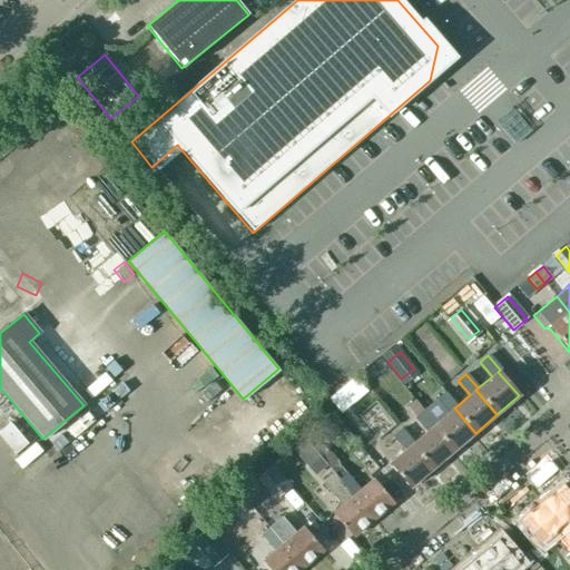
[(106,390),(86,405),(95,416),(115,401),(106,390)]
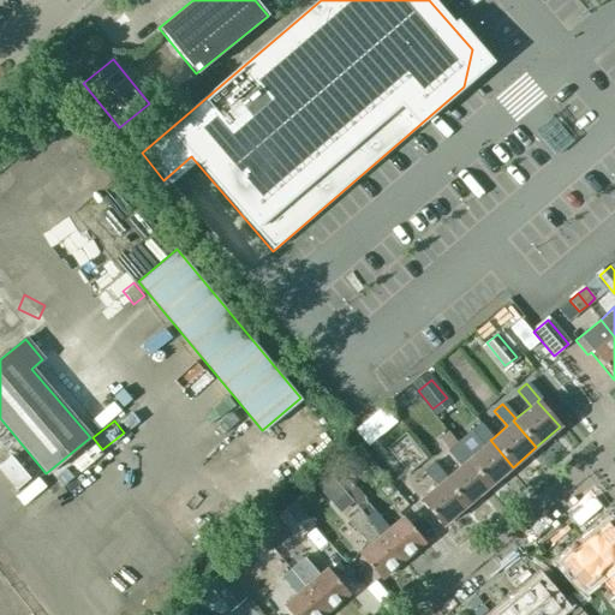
[(483,446),(469,458),(466,460),(489,487),(513,467),(490,440),(493,439),(479,423),(470,431),(483,446)]
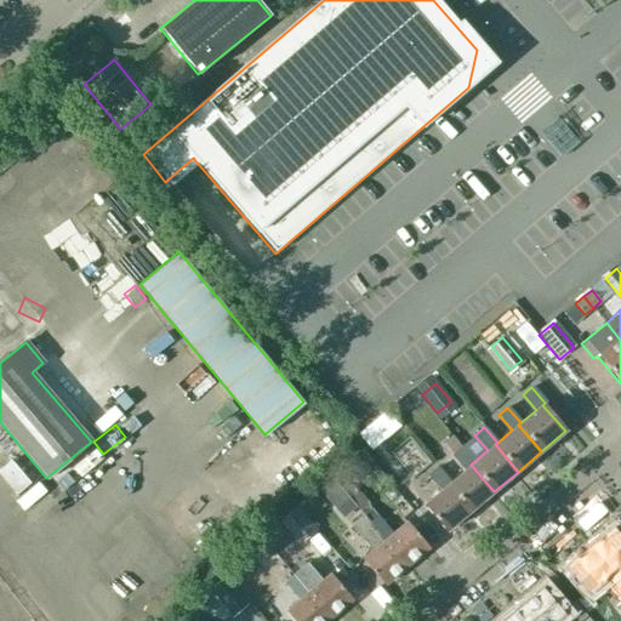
[(448,485),(471,512),(494,491),(471,465),(473,462),(461,448),(453,455),(465,469),(450,483),(448,485)]
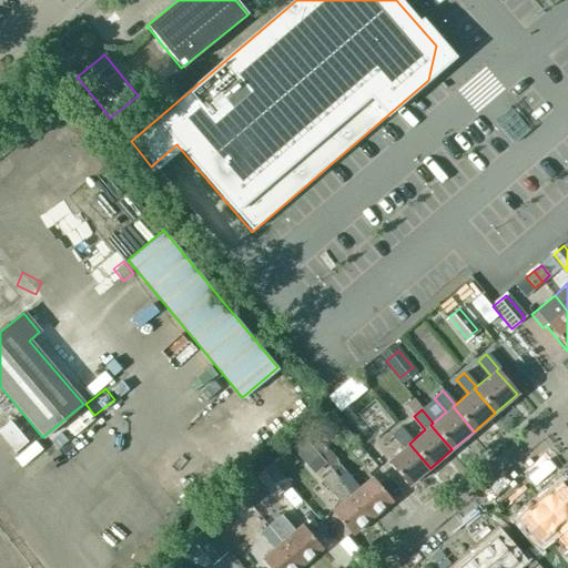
[(350,453),(358,445),(341,424),(332,413),(322,422),(332,432),(350,453)]
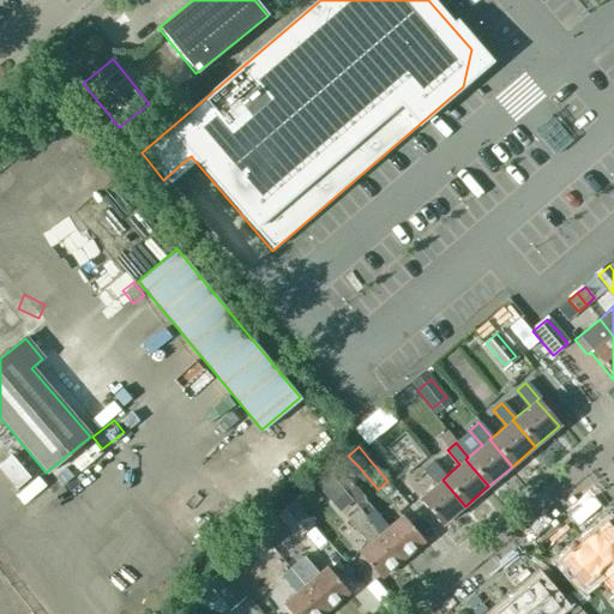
[(368,458),(387,481),(399,471),(380,449),(368,458)]
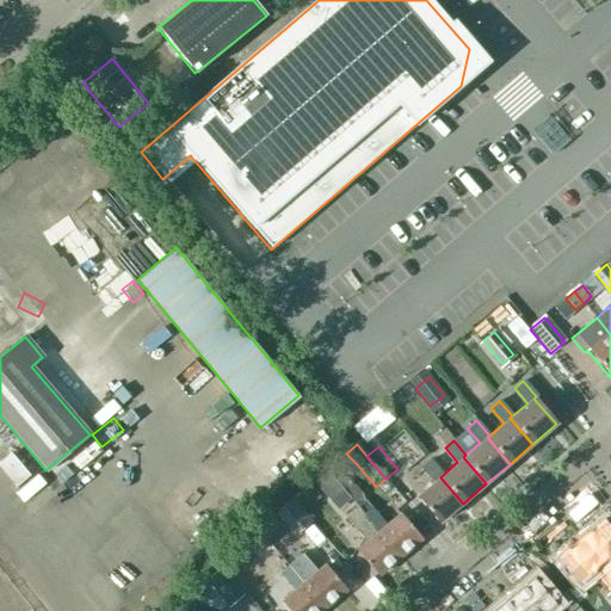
[(463,504),(440,477),(443,475),(430,460),(421,467),(434,482),(418,497),(439,523),(463,504)]
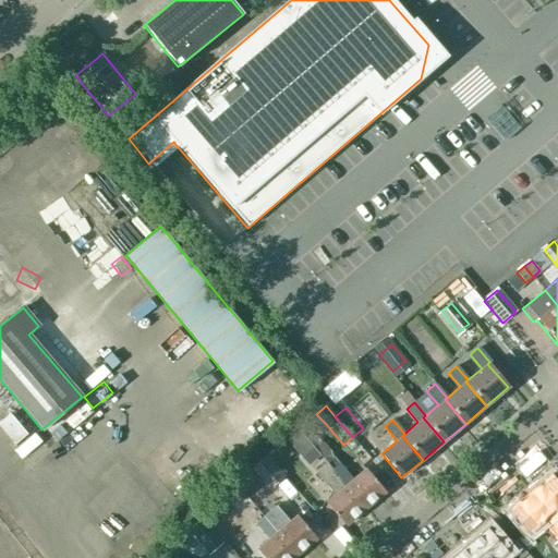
[(298,428),(286,438),(301,457),(313,447),(298,428)]
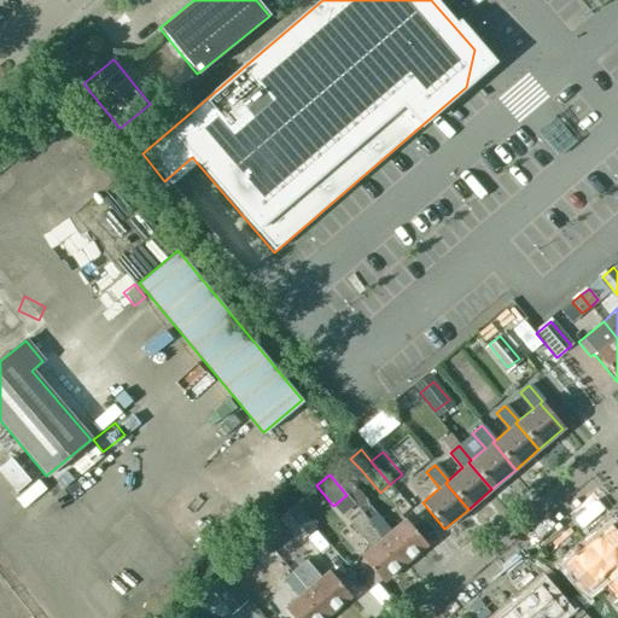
[(278,518),(298,542),(315,528),(295,503),(278,518)]
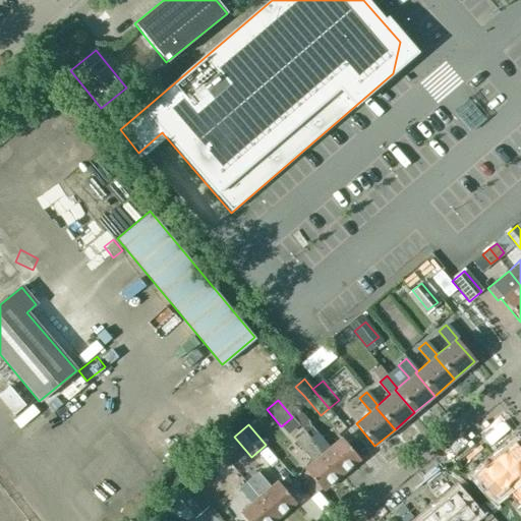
[(341,475),(309,438),(304,431),(294,441),(313,463),(305,470),(322,490),(341,475)]
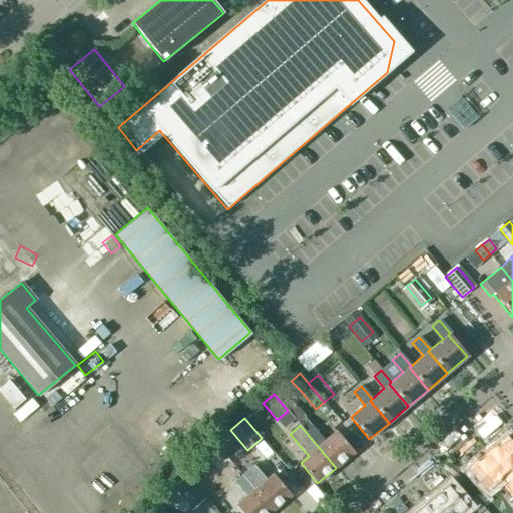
[(336,468),(354,452),(337,432),(323,444),(319,440),(322,438),(311,425),(305,431),(336,468)]
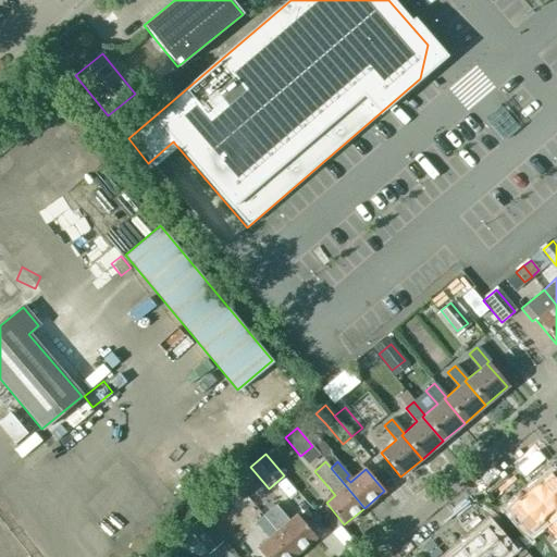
[(556,507),(556,483),(549,474),(530,491),(556,522),(556,514),(554,510),(556,507)]
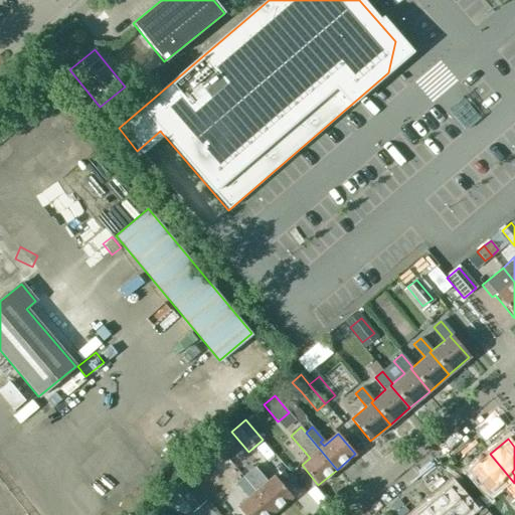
[(514,483),(490,454),(472,469),(490,490),(504,478),(508,483),(505,485),(514,496),(514,483)]
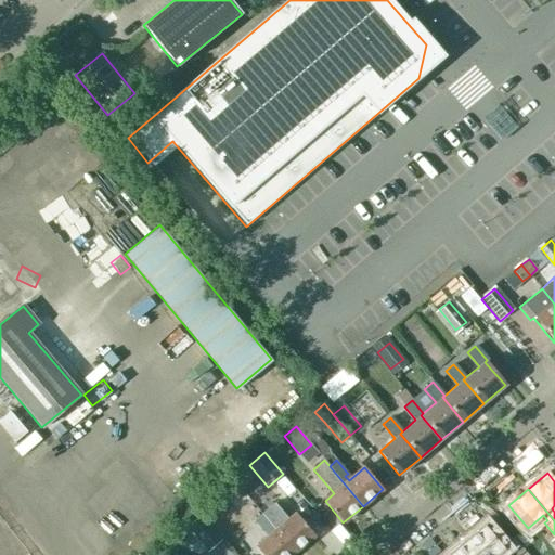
[(202,512),(221,536),(236,523),(216,499),(202,512)]
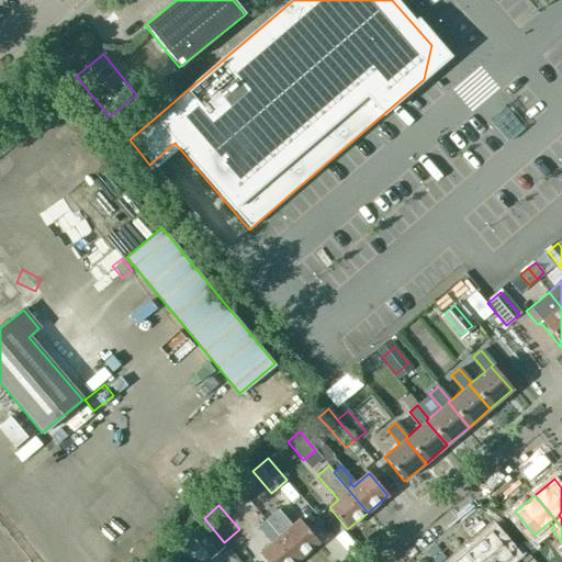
[(279,508),(272,515),(265,520),(299,560),(318,542),(299,520),(293,526),(279,508)]
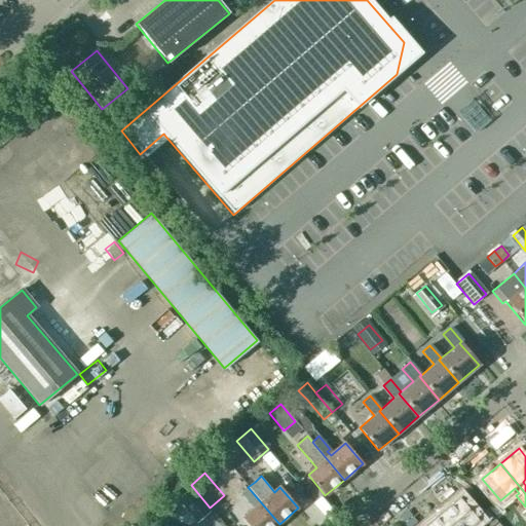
[(248,487),(240,493),(251,504),(253,502),(257,506),(242,519),(249,525),(276,525),(279,524),(248,487)]
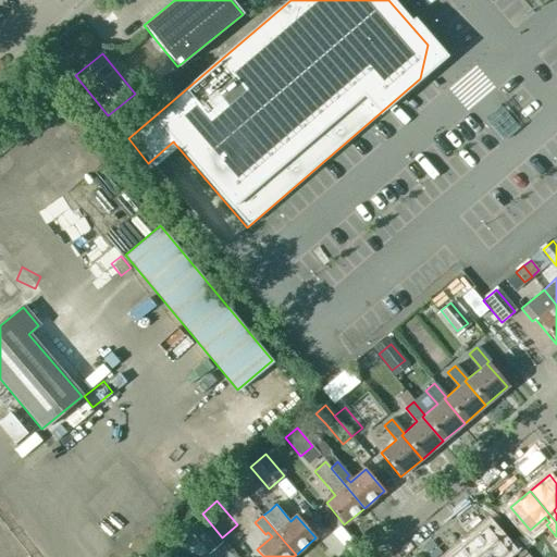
[(478,556),(497,556),(506,551),(487,528),(467,544),(478,556)]
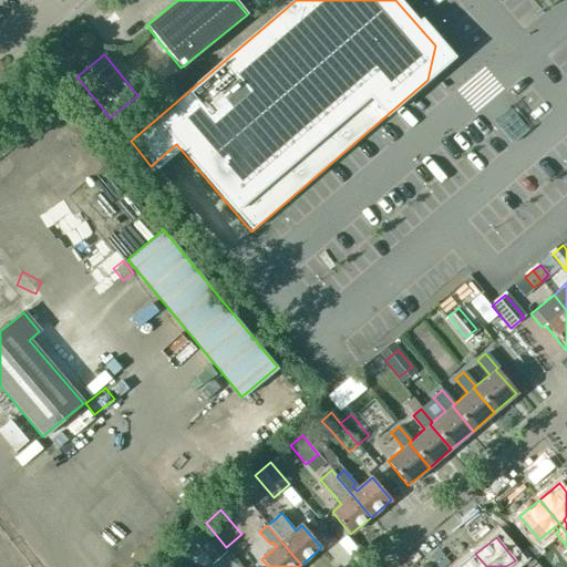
[(486,566),(475,554),(460,566),(486,566)]
